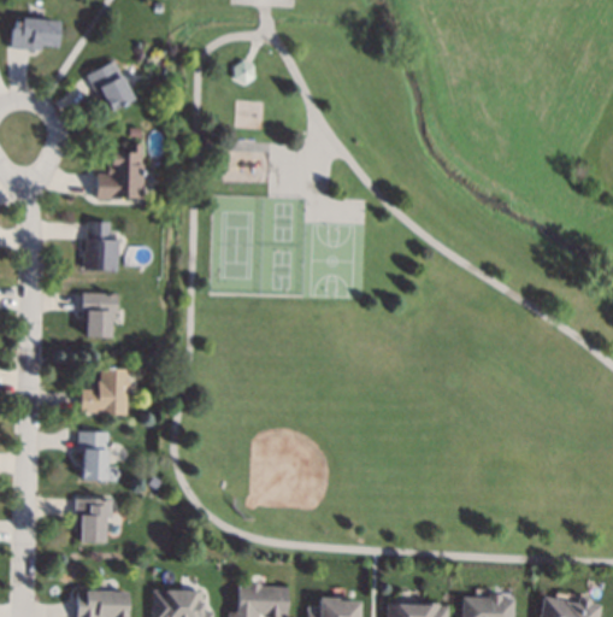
[(62,22),(59,46),(43,46),(43,50),(31,48),(12,47),(13,40),(13,27),(17,27),(17,18),(62,22)]
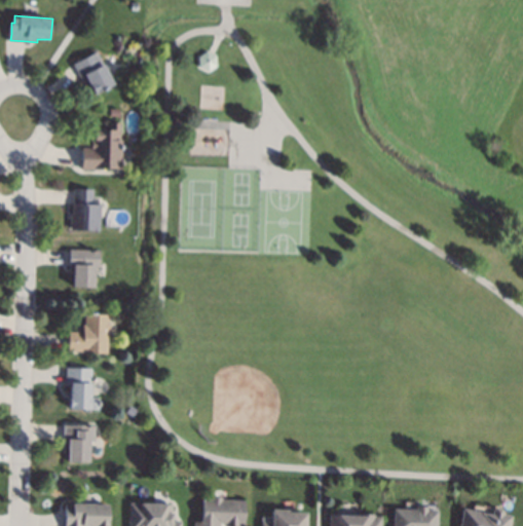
[(220,65),(211,48),(196,58),(207,73),(220,65)]
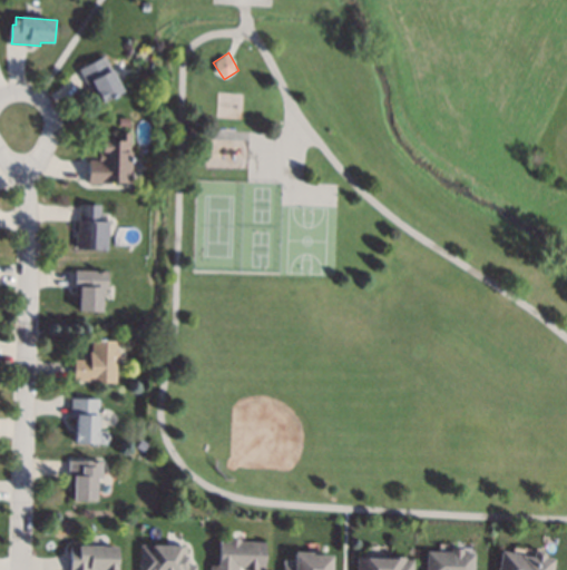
[(124,91),(104,102),(97,89),(93,91),(88,84),(81,70),(81,69),(107,57),(124,91)]
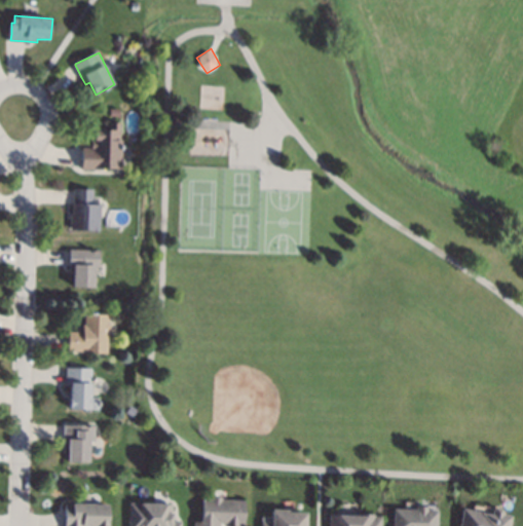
[(121,150),(121,168),(101,168),(101,171),(84,170),(84,166),(84,150),(84,149),(94,149),(94,132),(99,132),(99,129),(110,129),(110,122),(122,123),(121,150)]
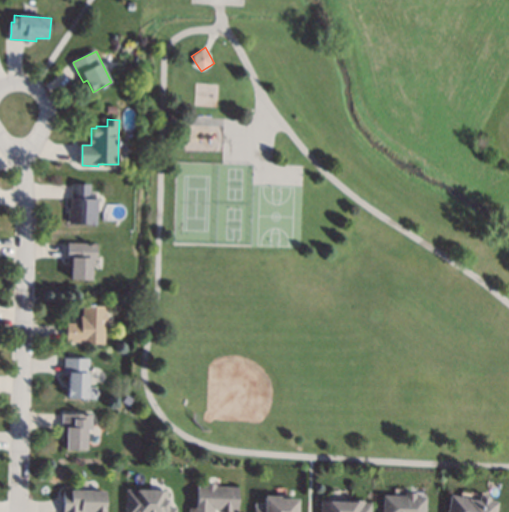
[(92,184),(92,192),(97,192),(95,225),(70,223),(72,198),(74,198),(74,185),(74,183),(92,184)]
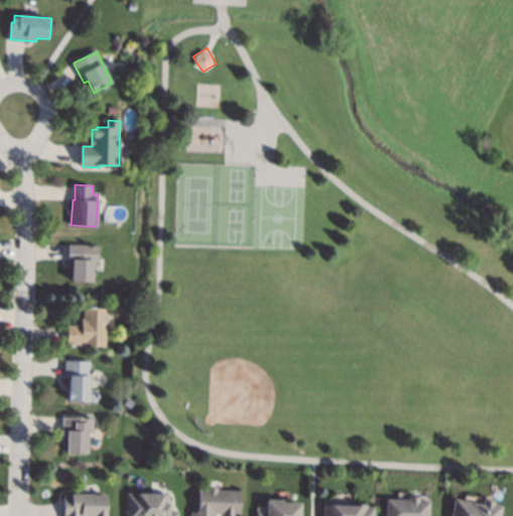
[(99,246),(98,262),(94,262),(93,282),(72,281),(73,268),(70,268),(70,262),(69,262),(69,261),(70,246),(70,245),(99,246)]
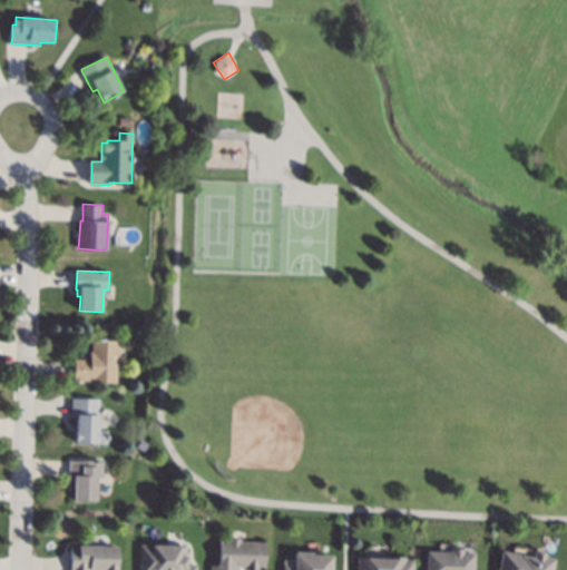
[(119,349),(121,351),(121,357),(119,359),(118,383),(93,383),(93,381),(76,380),(76,377),(76,362),(76,360),(91,360),(91,352),(94,352),(94,340),(119,341),(119,349)]
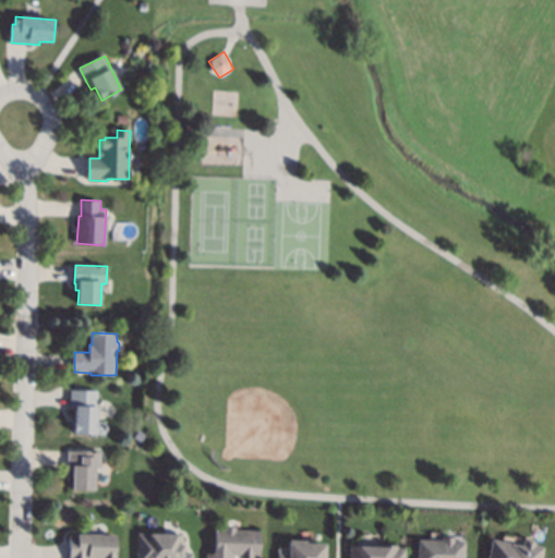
[(76,390),(99,391),(99,422),(107,422),(107,435),(76,434),(76,408),(72,408),(72,405),(73,390),(76,390)]
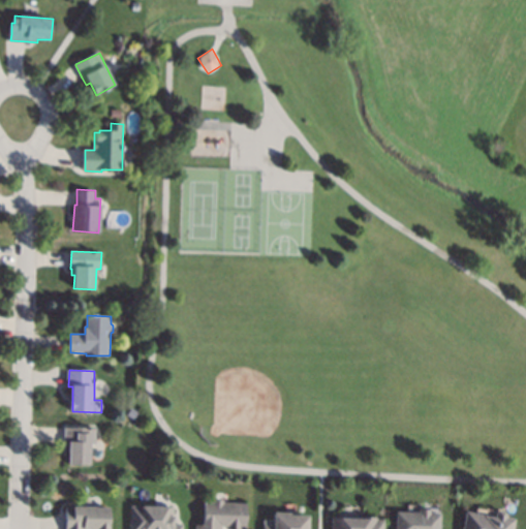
[(140,412),(135,418),(129,414),(133,408),(140,412)]
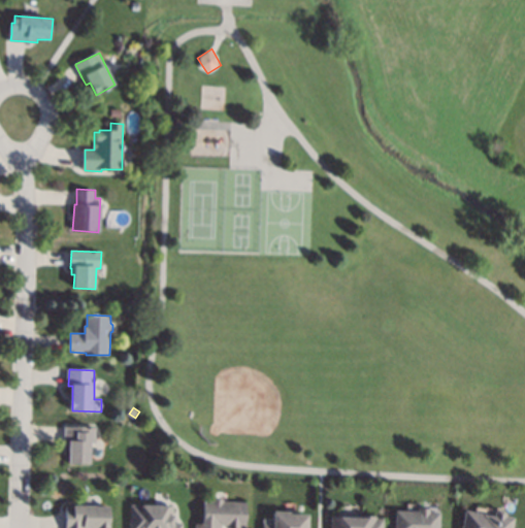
[(98,428),(98,443),(92,443),(92,465),(70,464),(70,449),(66,449),(66,441),(67,427),(98,428)]
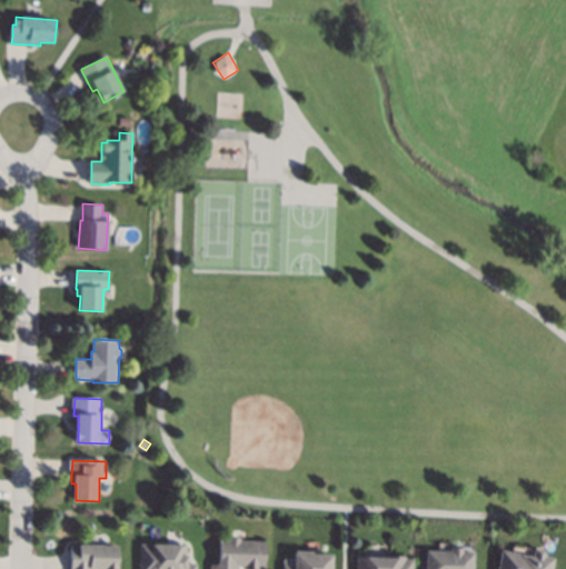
[(186,499),(181,505),(175,499),(178,493),(186,499)]
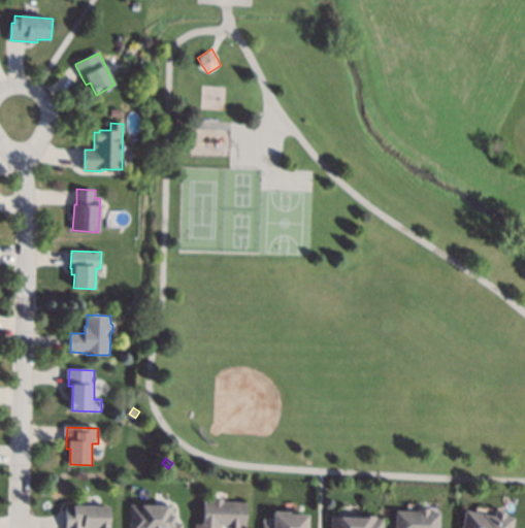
[(224,498),(224,502),(247,503),(245,527),(240,527),(228,527),(229,525),(223,525),(222,527),(197,527),(198,522),(204,522),(205,501),(214,502),(214,498),(224,498)]
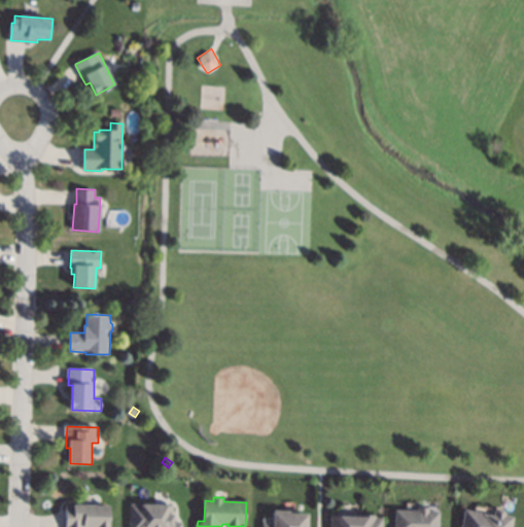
[(176,504),(176,521),(185,522),(184,526),(132,526),(134,503),(176,504)]
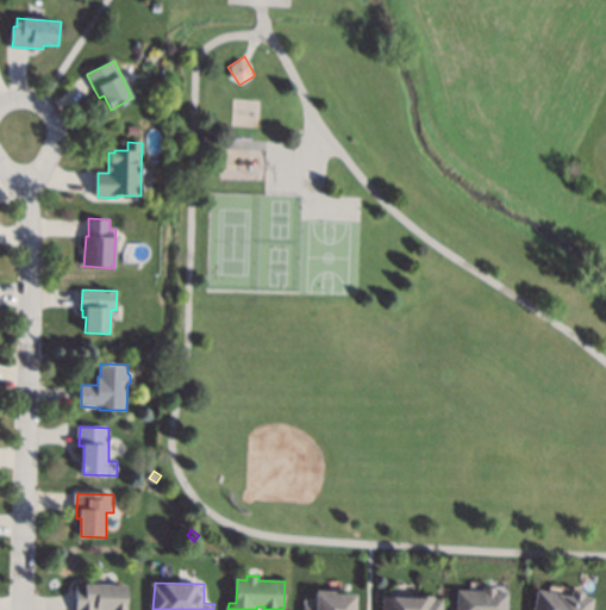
[(127,609),(77,609),(77,591),(77,584),(127,585),(127,609)]
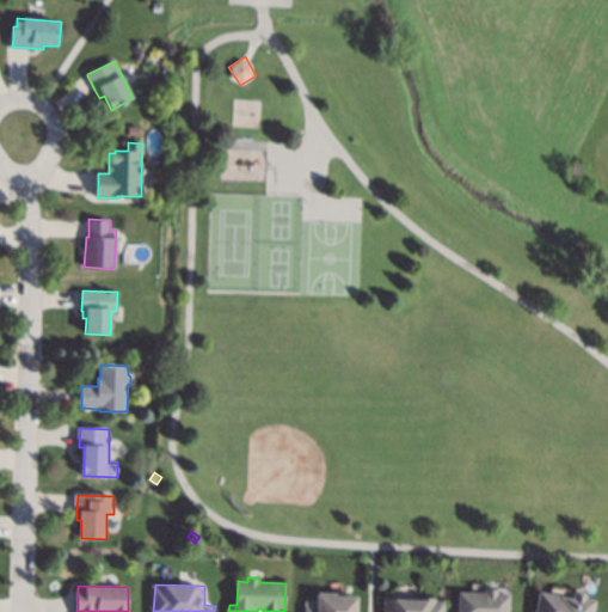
[(499,592),(511,593),(510,611),(459,611),(460,591),(485,591),(485,587),(499,588),(499,592)]
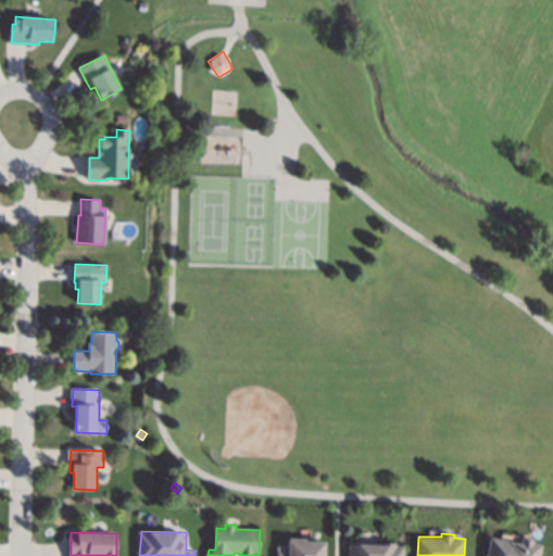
[(532,536),(535,540),(535,543),(543,545),(541,555),(488,555),(492,536),(512,539),(512,541),(522,543),(523,539),(526,535),(532,536)]
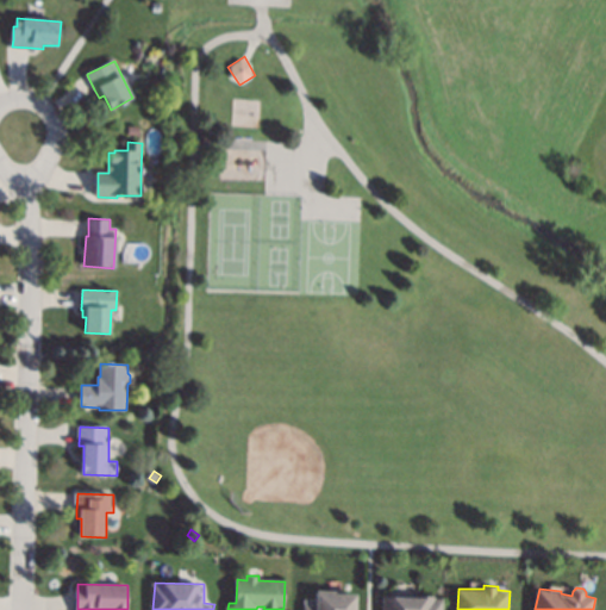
[(307,609),(308,604),(316,604),(318,604),(318,590),(335,590),(335,592),(355,593),(354,609),(307,609)]
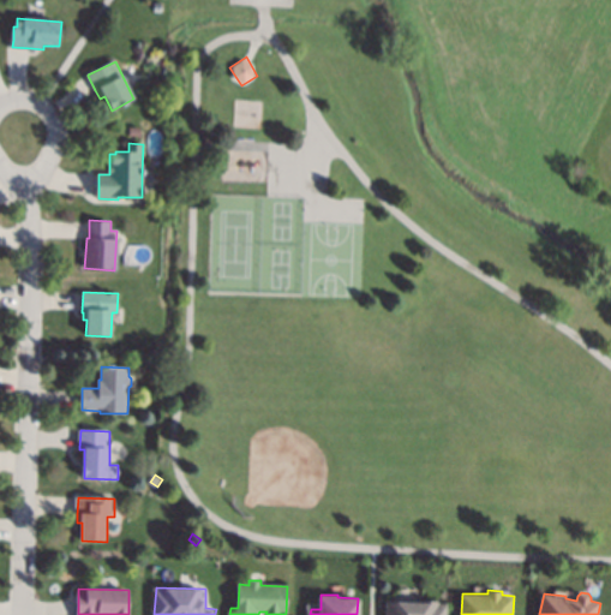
[(439,602),(439,603),(448,603),(447,614),(387,614),(388,601),(423,603),(423,601),(439,602)]
